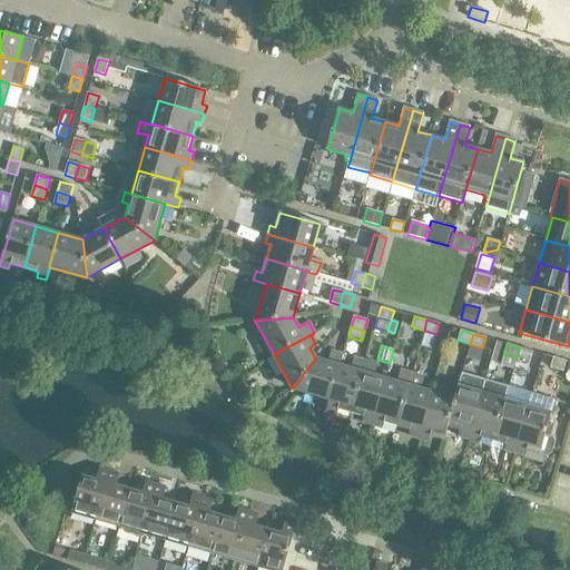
[(529,361),(532,351),(519,347),(516,357),(529,361)]
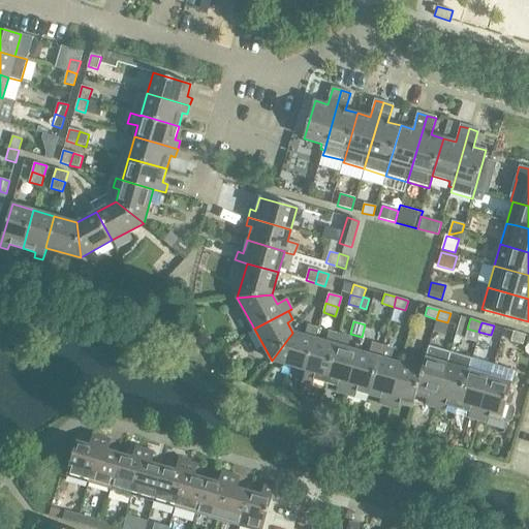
[(307,369),(315,339),(318,330),(307,325),(304,336),(292,333),(272,361),(306,370),(306,369),(307,369)]
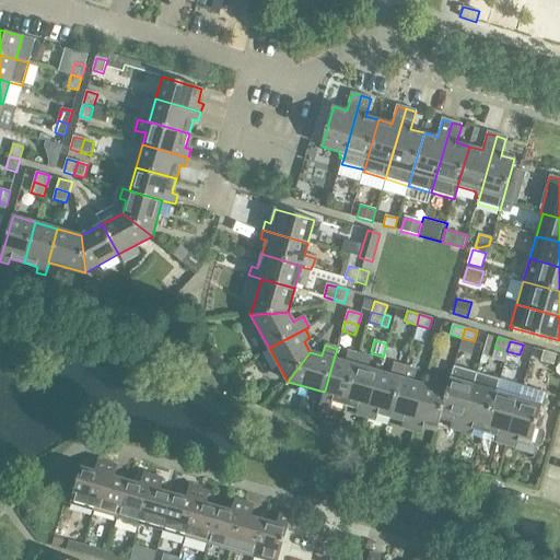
[(494,348),(491,359),(503,362),(506,351),(494,348)]
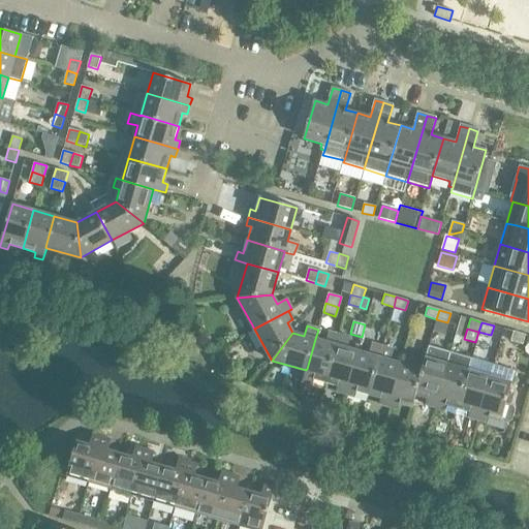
[(522,344),(525,335),(514,332),(510,341),(522,344)]
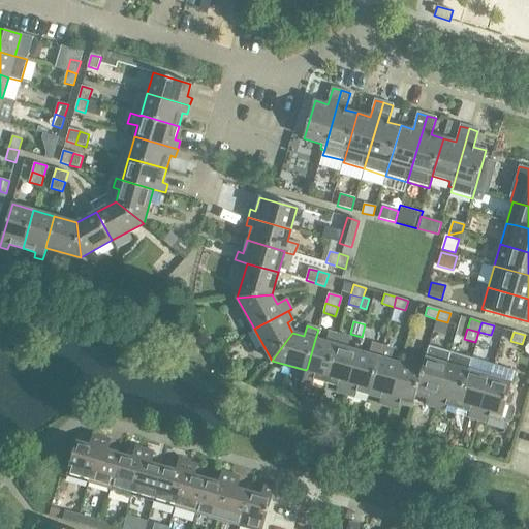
[(325,383),(340,336),(329,333),(325,342),(315,339),(307,369),(306,369),(306,370),(303,381),(309,383),(311,378),(325,383)]
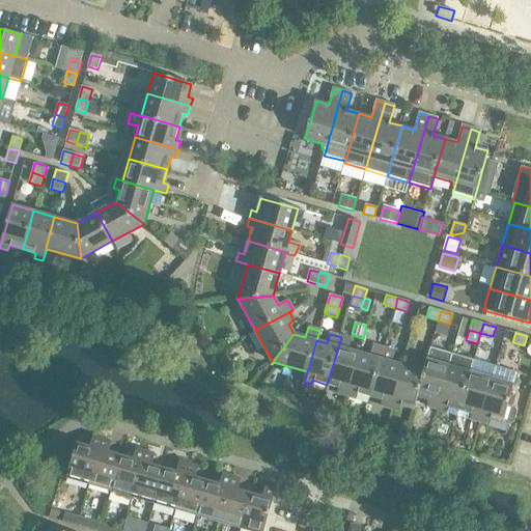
[(345,395),(358,353),(350,351),(353,340),(341,337),(327,385),(339,388),(338,393),(345,395)]
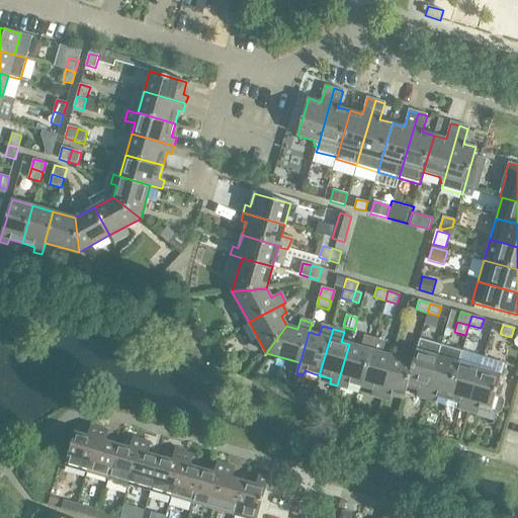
[(360,386),(373,341),(363,338),(360,347),(349,344),(337,385),(345,387),(347,382),(360,386)]
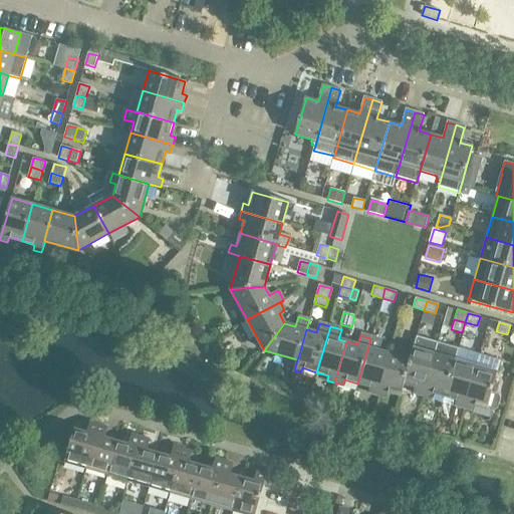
[(422,396),(437,342),(416,336),(410,359),(403,383),(404,384),(416,388),(414,394),(422,396)]
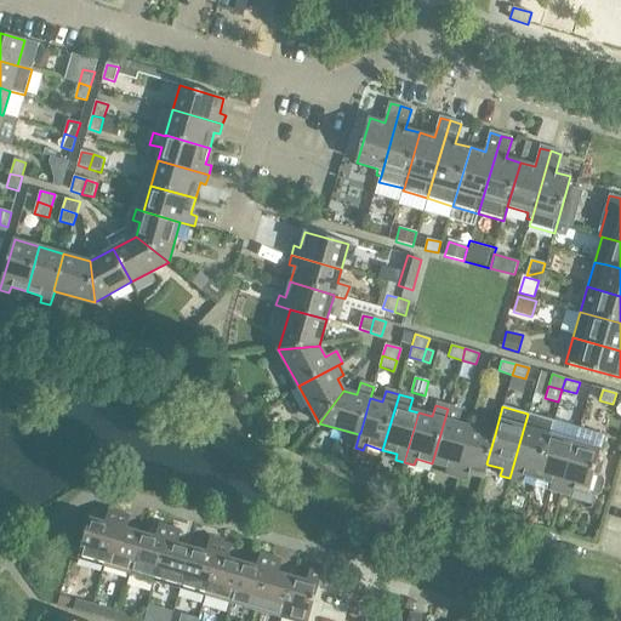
[(455,478),(469,427),(457,423),(461,412),(448,409),(432,463),(448,468),(446,474),(455,478)]
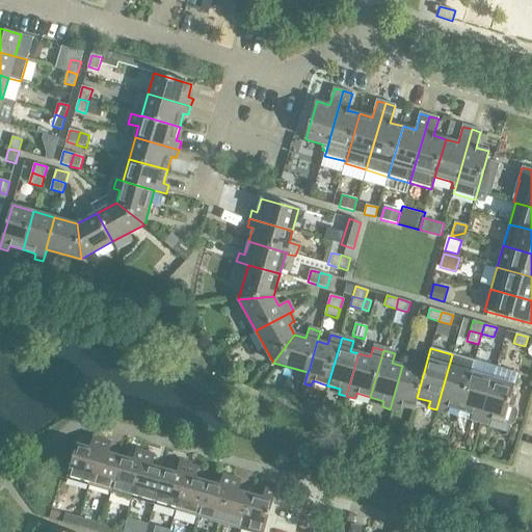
[(459,410),(470,373),(474,361),(452,354),(436,409),(444,411),(446,406),(459,410)]
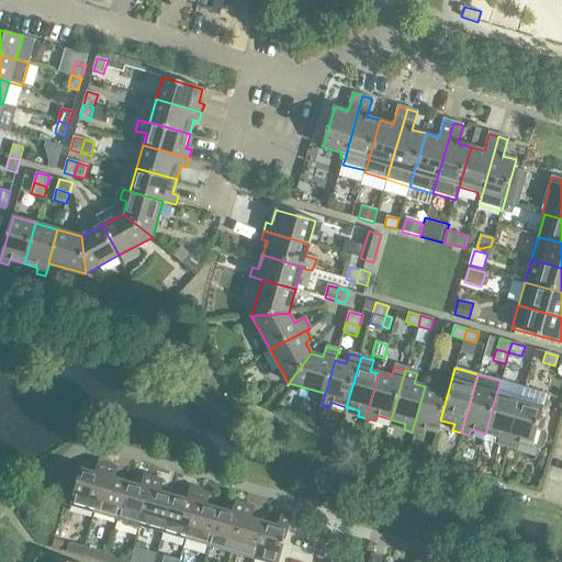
[(440,419),(448,393),(425,386),(412,433),(420,435),(422,429),(438,434),(441,420),(440,419)]
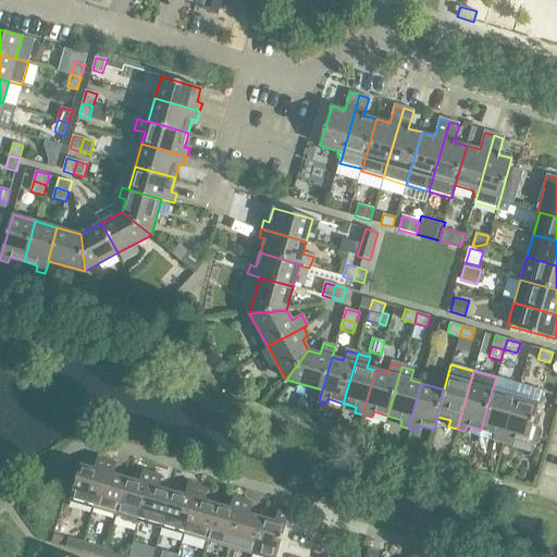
[(502,442),(515,397),(492,391),(481,430),(495,434),(493,440),(502,442)]
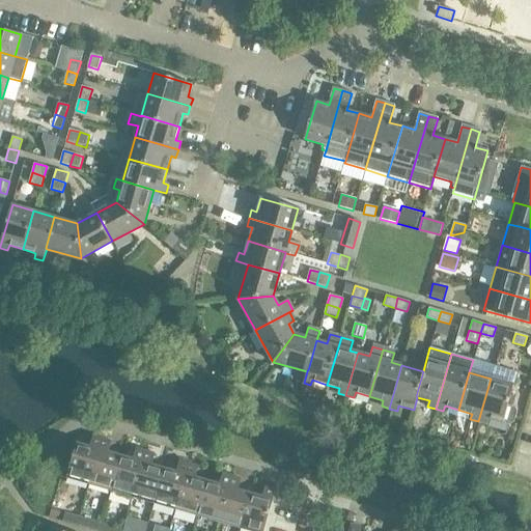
[(512,385),(491,379),(478,421),(486,424),(488,418),(502,422),(509,423),(512,421),(515,411),(513,407),(507,404),(512,385)]
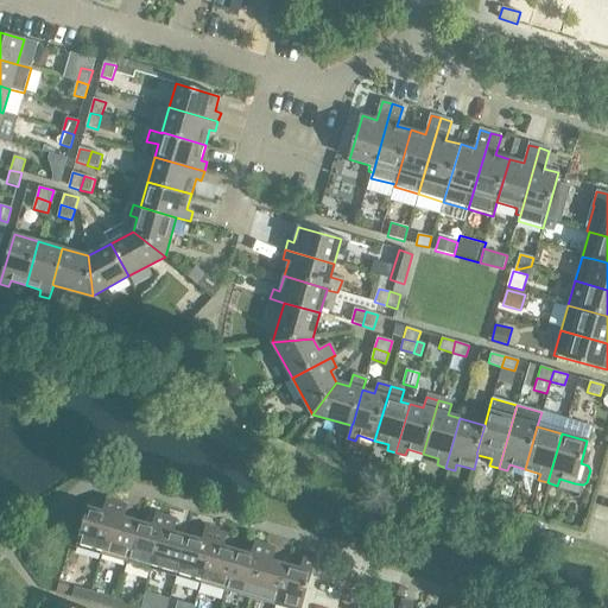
[(102,557),(118,505),(106,501),(103,513),(88,510),(77,550),(102,557)]
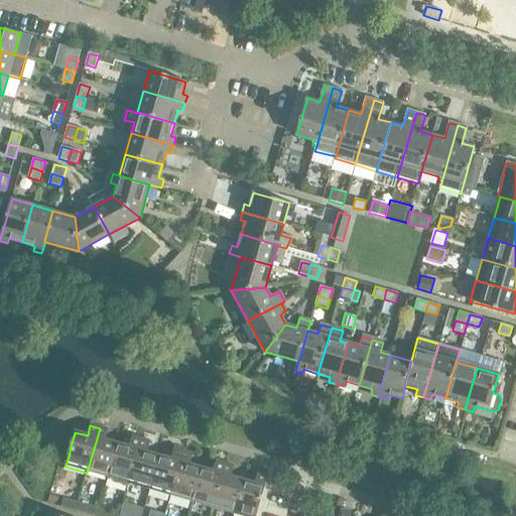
[(108,478),(117,444),(106,440),(109,430),(100,428),(87,473),(108,478)]
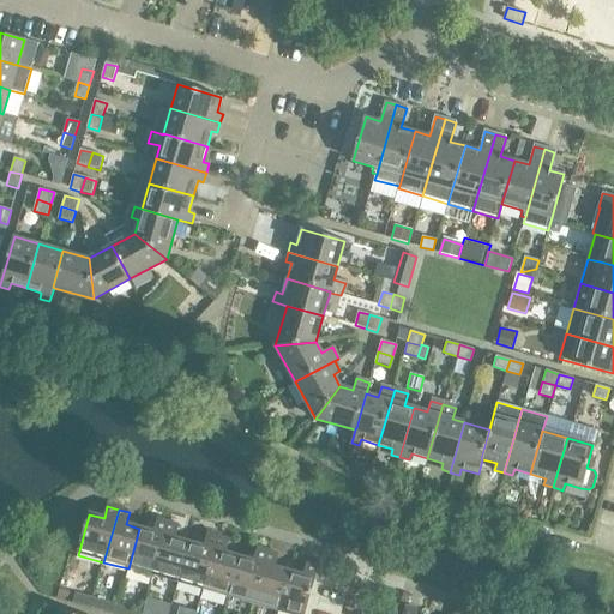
[(154,576),(168,523),(157,519),(154,533),(139,529),(128,569),(154,576)]
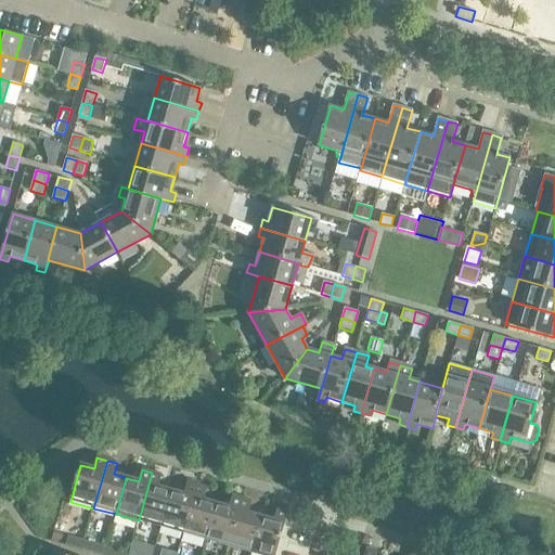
[(162,527),(171,490),(158,487),(162,476),(152,473),(139,520),(162,527)]
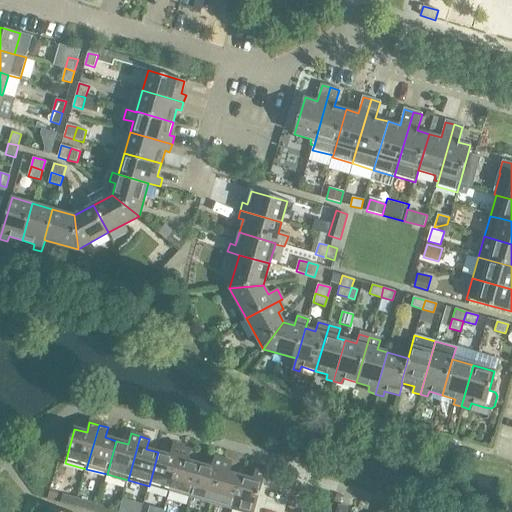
[(170,492),(182,448),(173,445),(170,456),(158,452),(149,486),(170,492)]
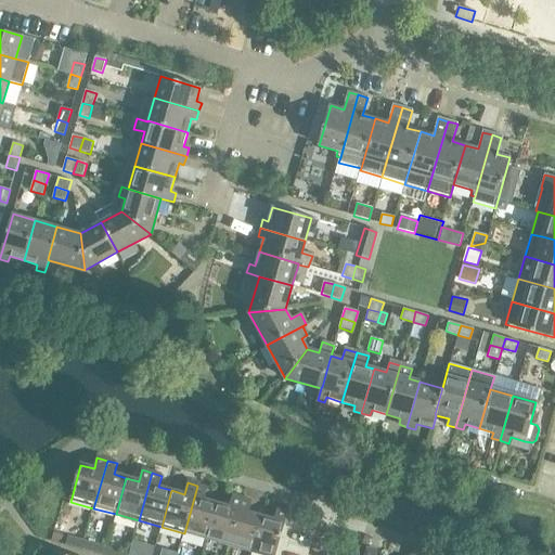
[(207,539),(217,503),(204,500),(207,488),(197,486),(184,533),(207,539)]
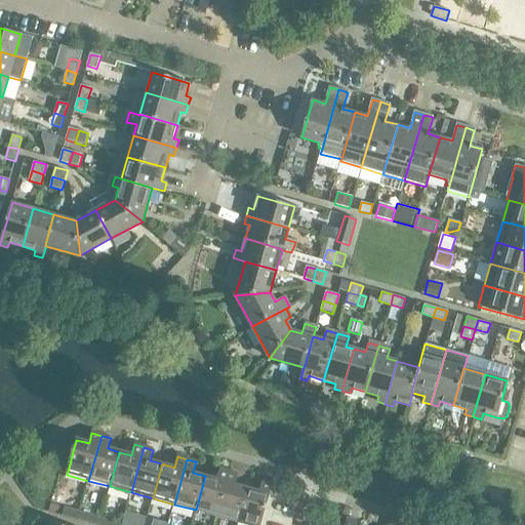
[(216,516),(229,471),(219,469),(216,479),(205,476),(196,510),(216,516)]
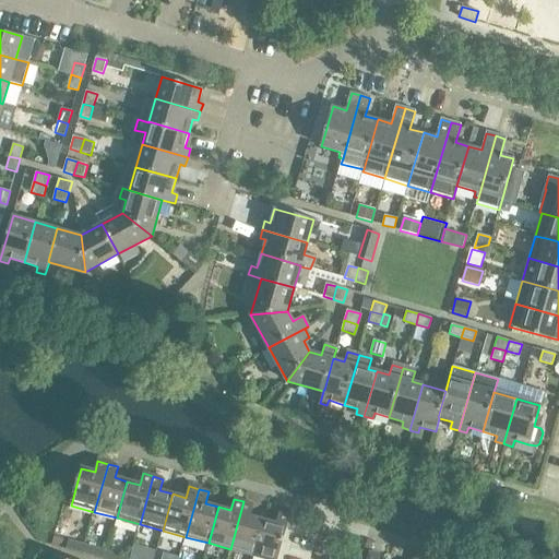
[(253,556),(263,519),(251,515),(254,504),(244,501),(230,549),(253,556)]
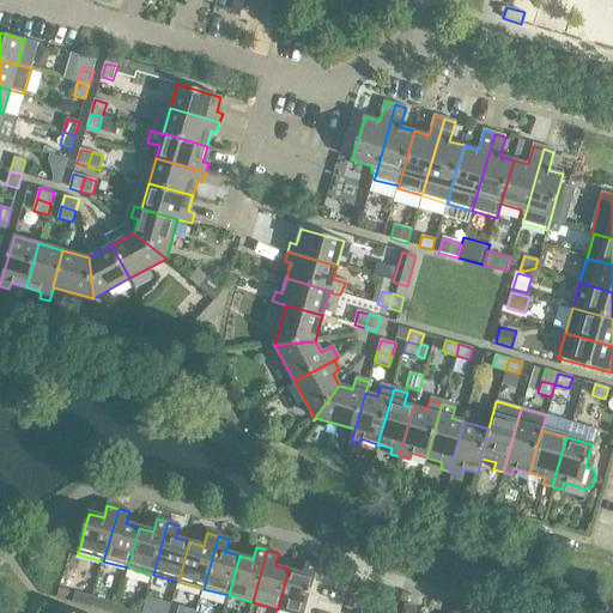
[(291,612),(304,612),(319,564),(307,560),(303,574),(289,569),(278,610),(291,612)]
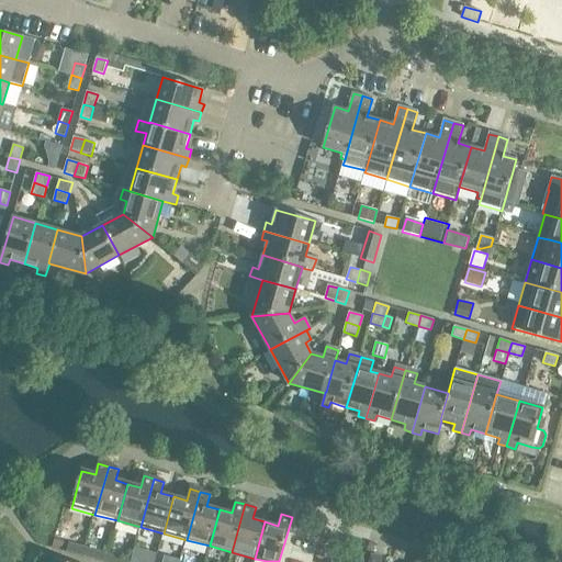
[(146,561),(155,561),(158,550),(137,543),(133,559),(146,561)]
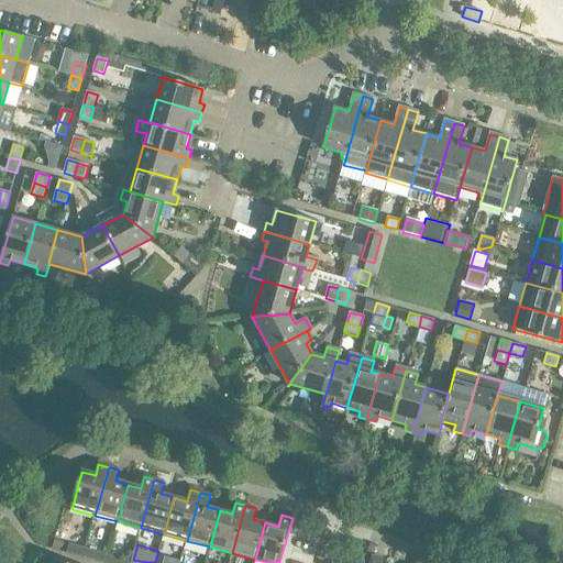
[(83,560),(85,551),(69,547),(67,555),(83,560)]
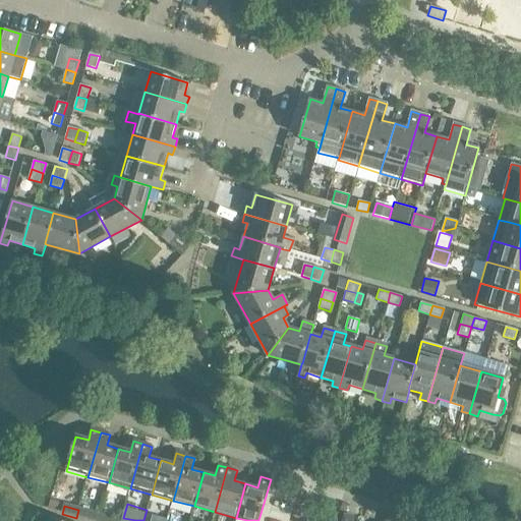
[(91,520),(93,514),(78,510),(76,518),(85,520),(91,520)]
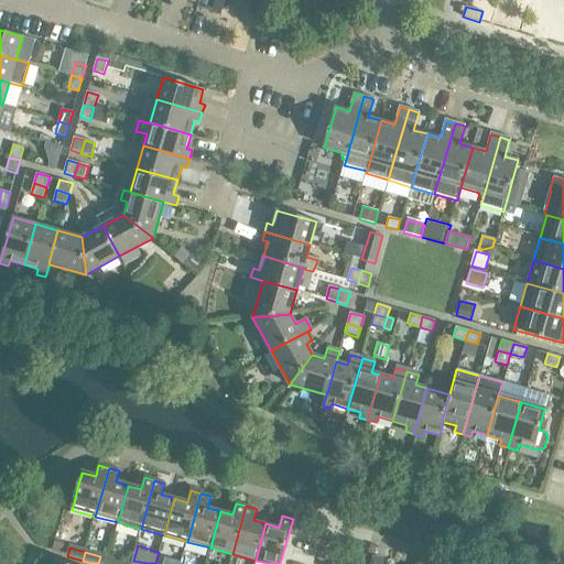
[(163,563),(181,563),(183,557),(166,554),(163,563)]
